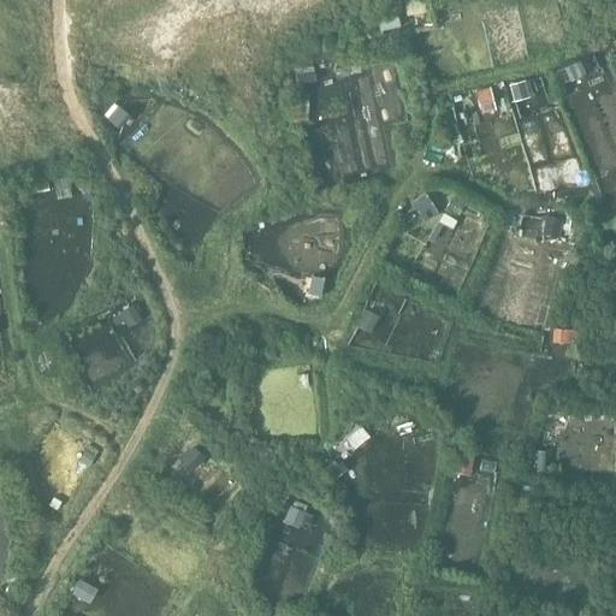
[(392,4),(375,6),(380,33),(397,30),(392,4)]
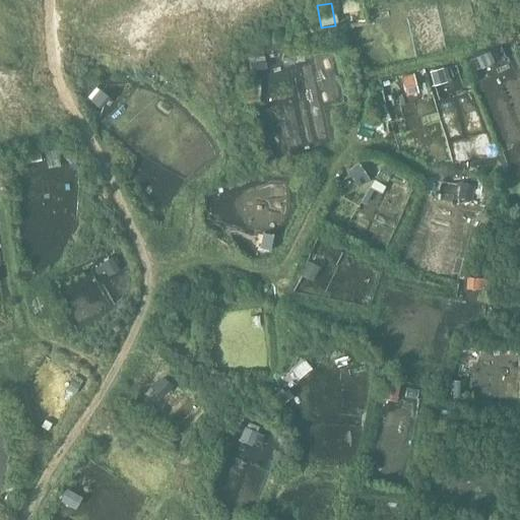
[(488,54),(469,62),(473,72),(492,65),(488,54)]
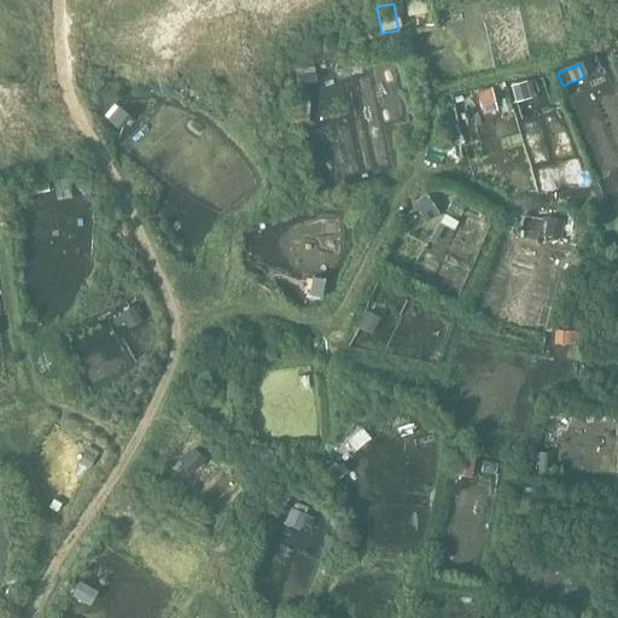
[(524,83),(509,87),(514,104),(529,100),(524,83)]
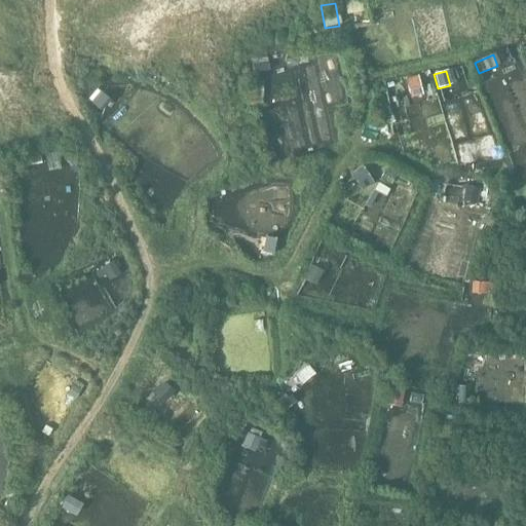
[(416,77),(405,80),(409,98),(421,95),(416,77)]
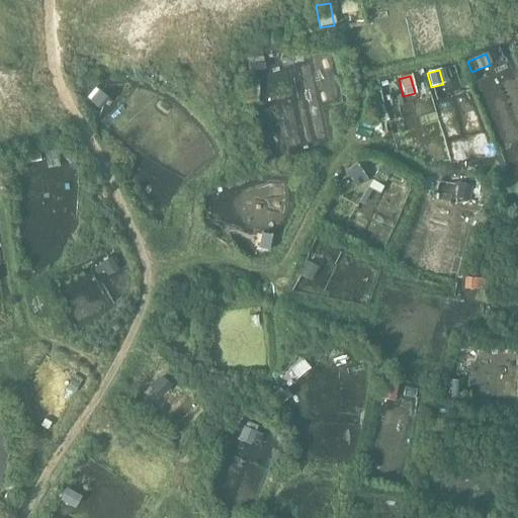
[(107,97),(95,88),(87,98),(99,108),(107,97)]
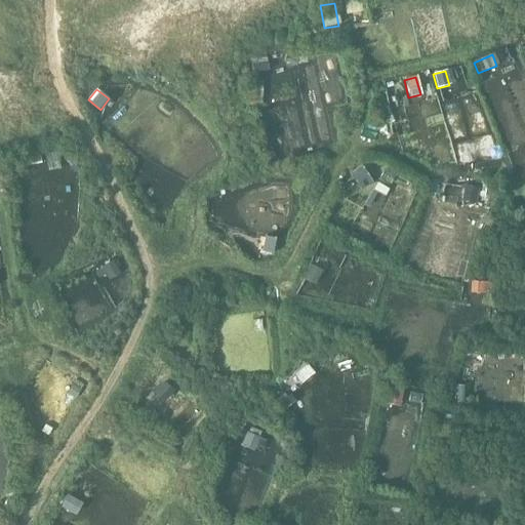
[(363,170),(352,177),(358,188),(369,180),(363,170)]
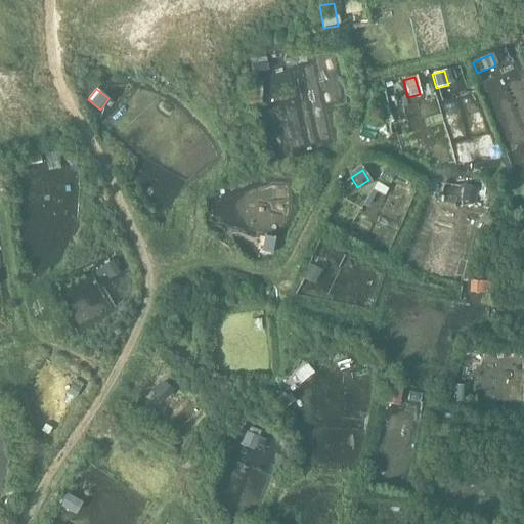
[(464,185),(461,197),(474,200),(477,187),(464,185)]
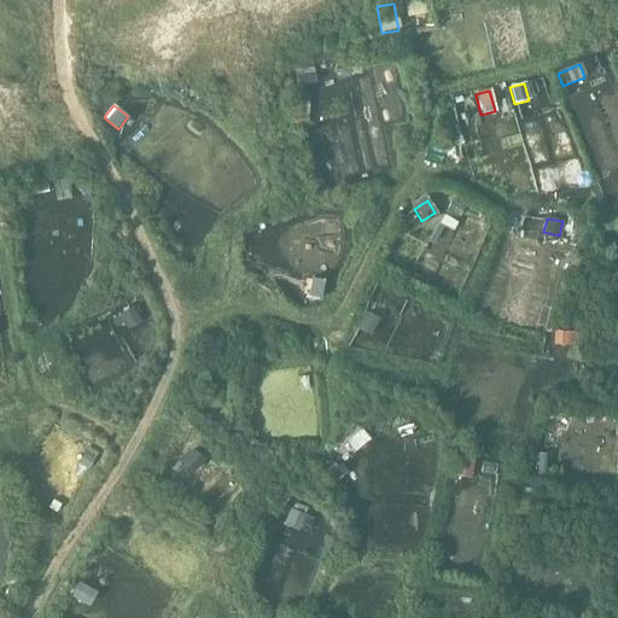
[(267,244),(251,240),(246,260),(262,263),(267,244)]
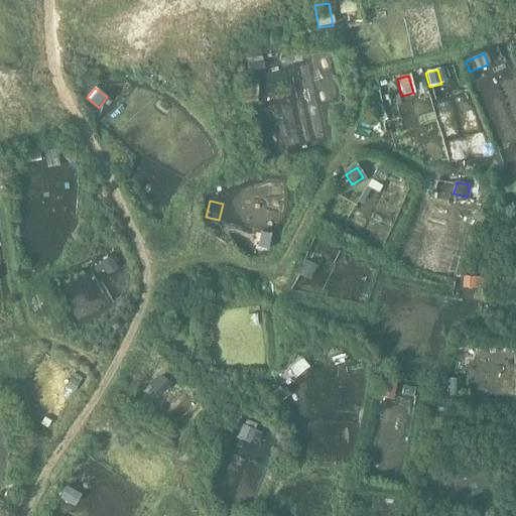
[(110,257),(99,264),(104,272),(115,265),(110,257)]
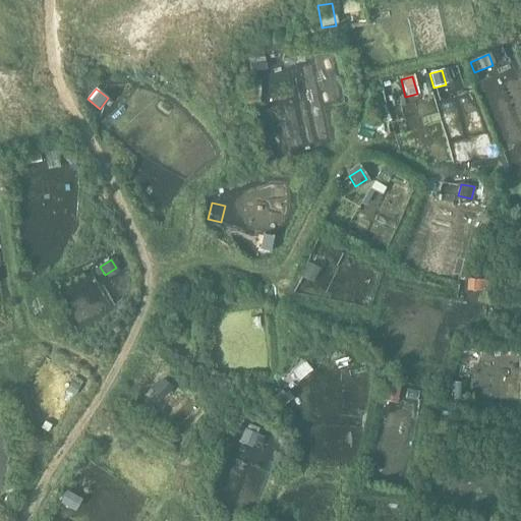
[(306,267),(301,278),(311,283),(316,272),(306,267)]
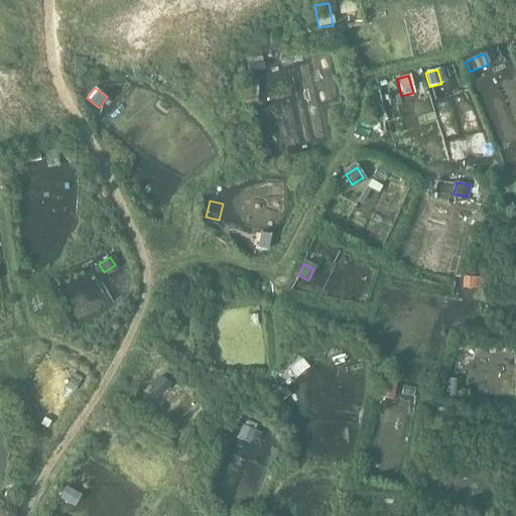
[(74,374),(66,388),(74,393),(82,379),(74,374)]
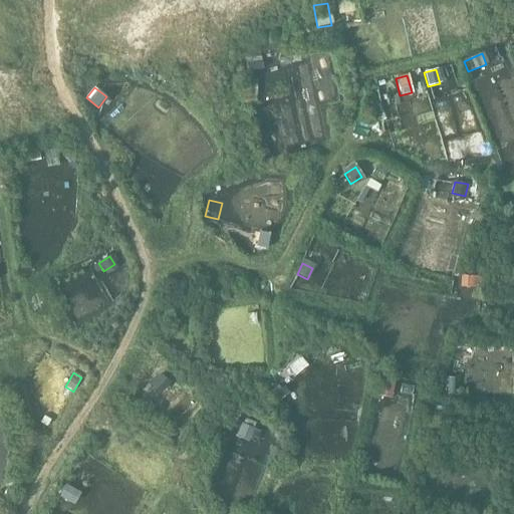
[(159,374),(151,383),(161,393),(169,383),(159,374)]
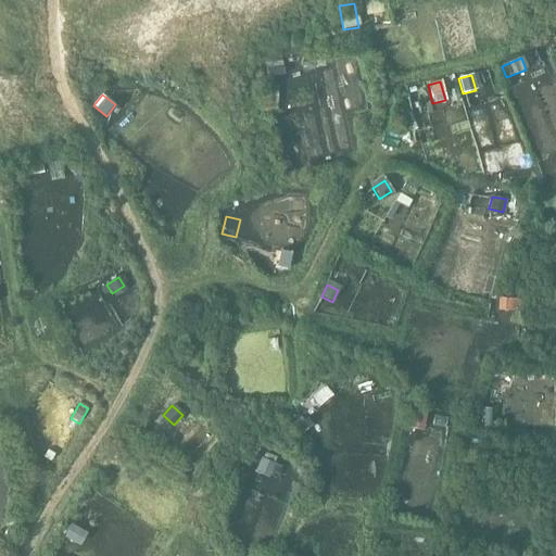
[(412,412),(408,428),(422,431),(426,415),(412,412)]
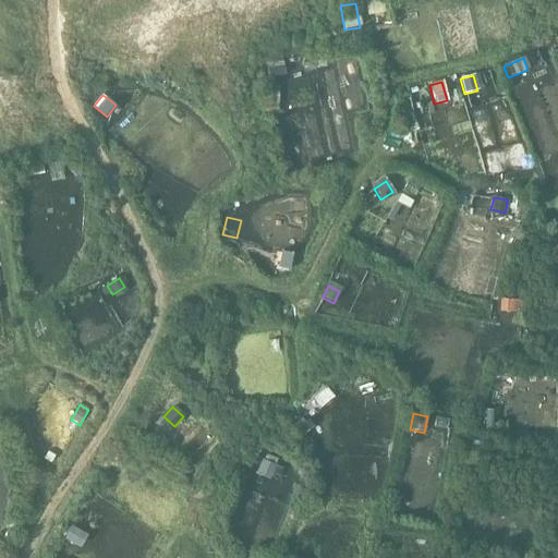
[(307,421),(298,428),(302,435),(312,427),(307,421)]
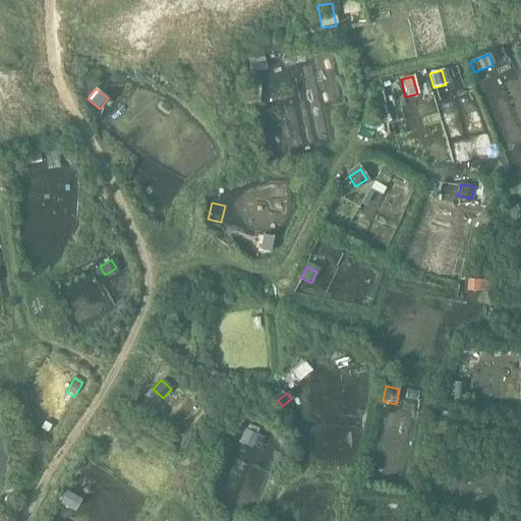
[(64,493),(58,504),(71,511),(78,500),(64,493)]
